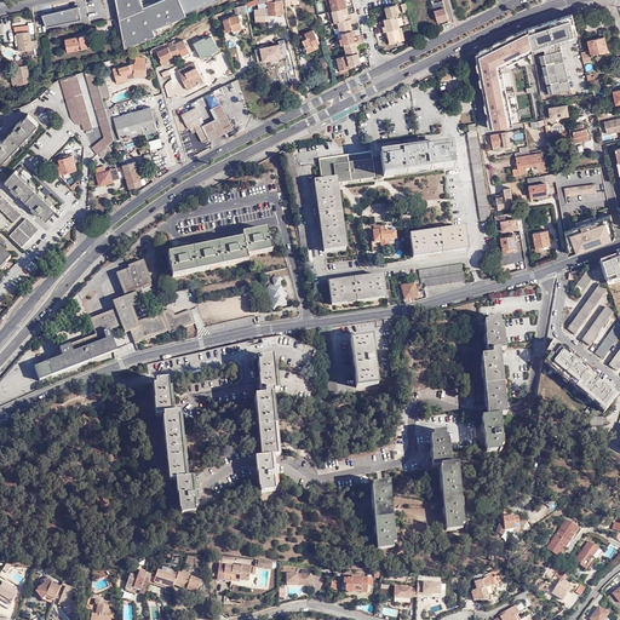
[(181,0),(160,0),(144,7),(141,0),(116,0),(125,49),(156,35),(154,30),(187,16),(185,12),(181,0)]
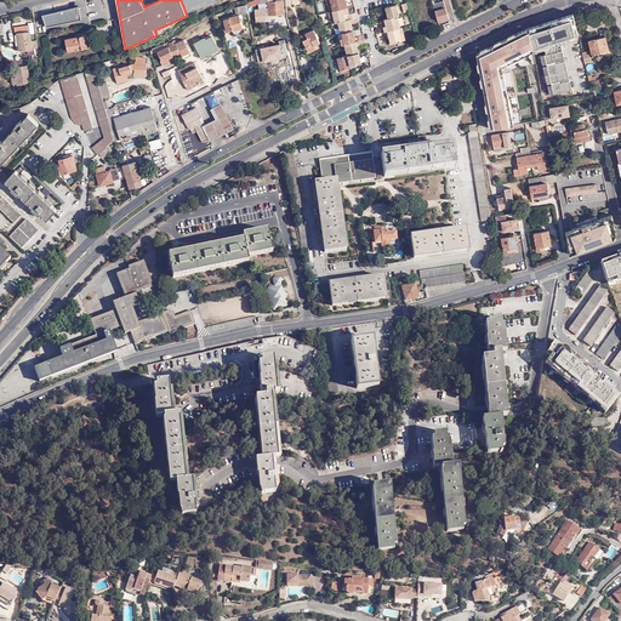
[(181,0),(186,12),(217,0),(181,0)]
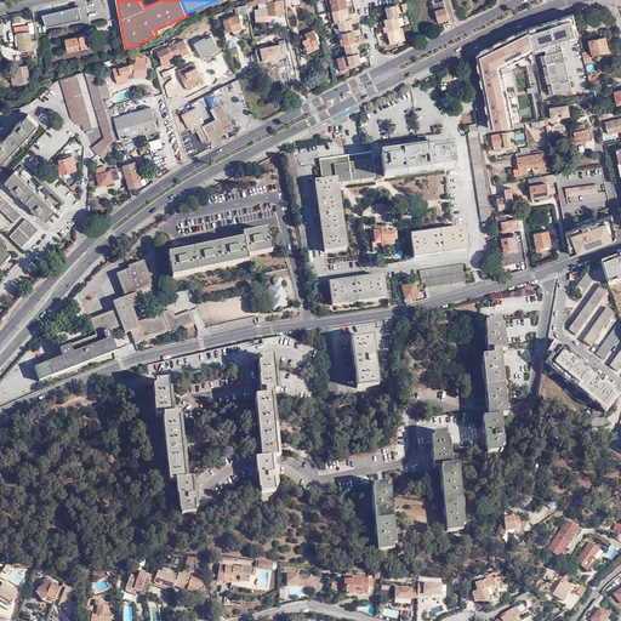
[(252,0),(245,3),(246,4),(246,6),(268,3),(269,15),(284,13),(284,4),(298,3),(297,0),(278,0),(277,0),(277,1),(274,1),(273,0),(252,0)]
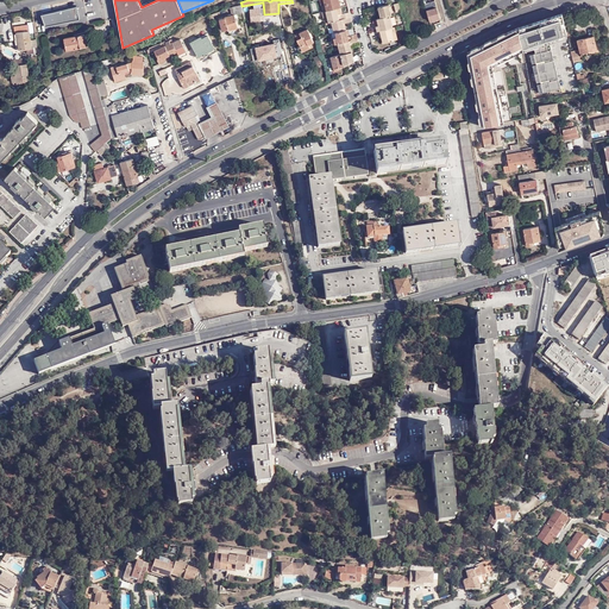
[(337,8),(340,7),(338,0),(324,0),(326,4),(327,10),(337,8)]
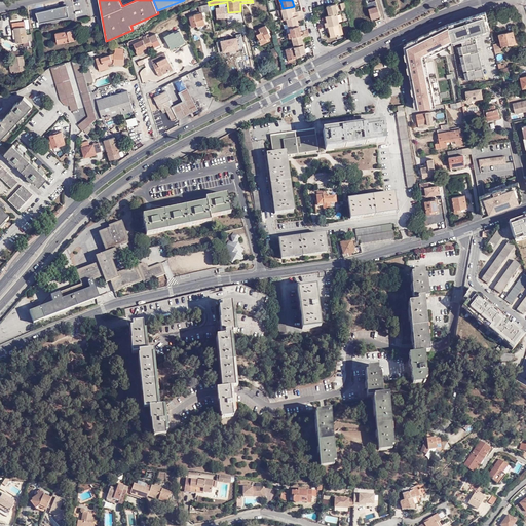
[(366,3),(371,17),(379,14),(376,6),(374,6),(372,1),(366,3)]
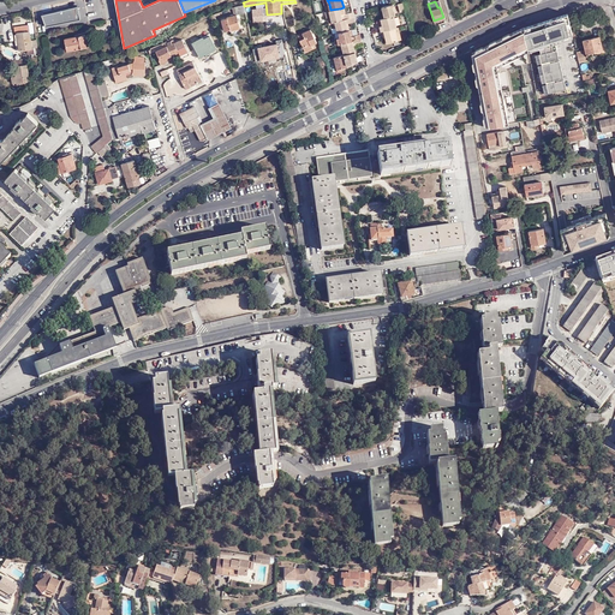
[(78,4),(40,12),(46,27),(82,19),(78,4)]
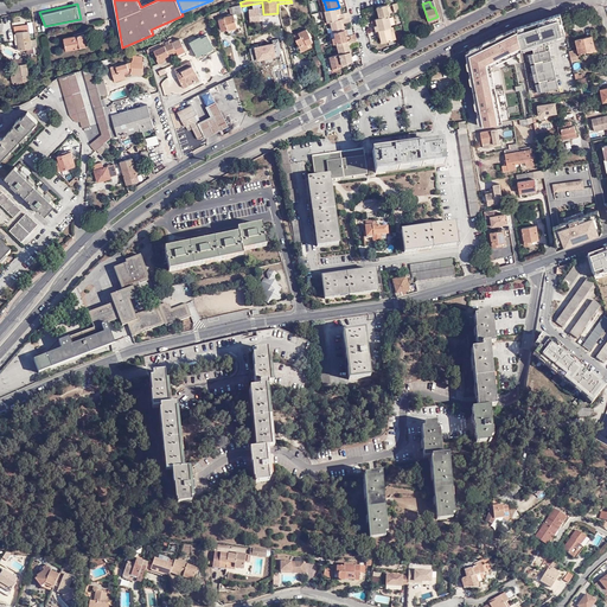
[(231,6),(234,13),(234,14),(242,12),(241,6),(241,4),(231,6)]
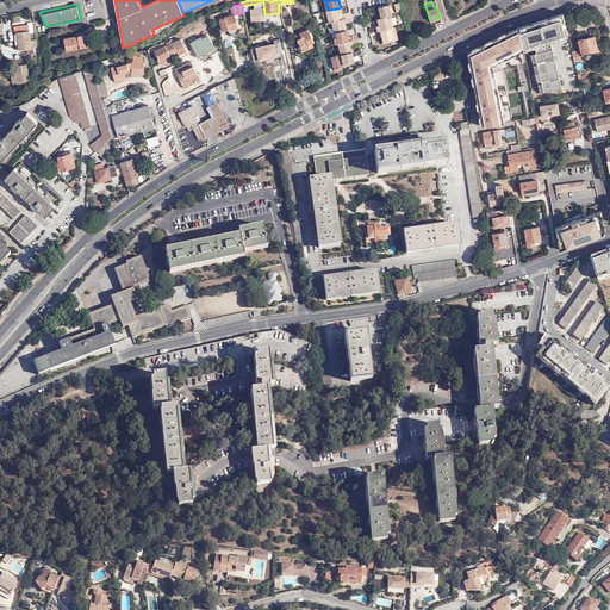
[(390,16),(387,5),(380,6),(377,7),(379,18),(388,17),(390,16)]
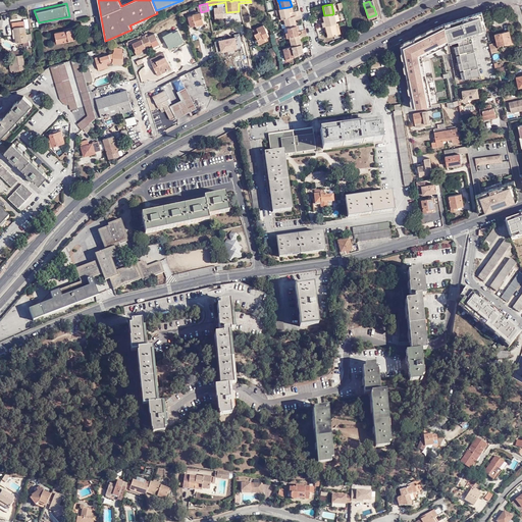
[(213,7),(215,19),(225,17),(223,6),(213,7)]
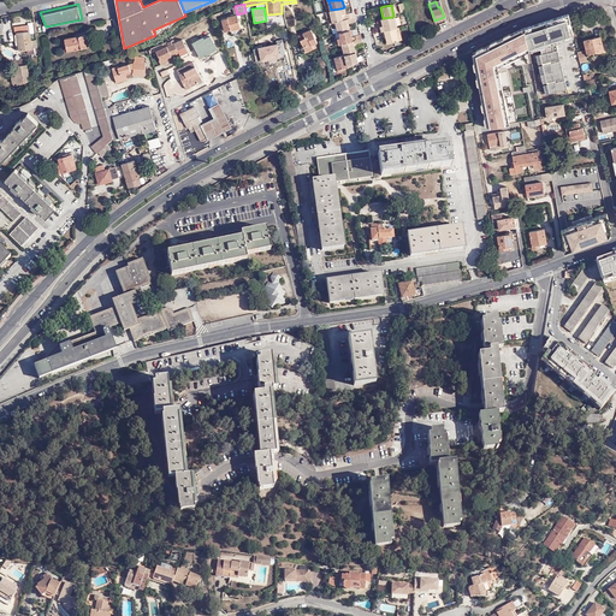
[(342,15),(341,9),(331,10),(330,11),(331,17),(333,22),(335,22),(355,17),(354,12),(347,13),(342,15)]
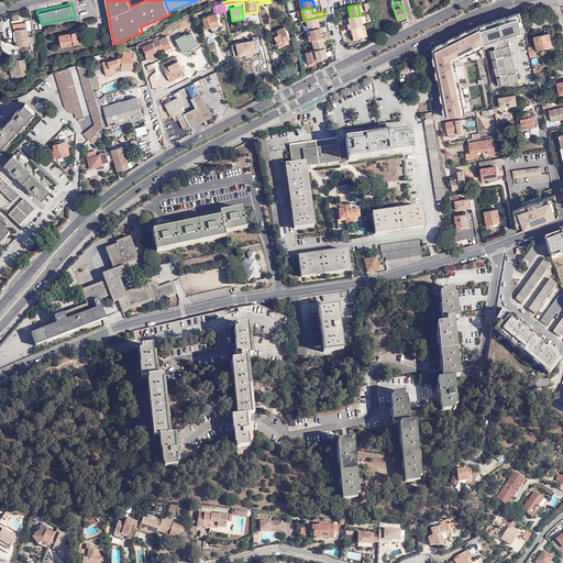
[(500,18),(479,24),(483,44),(525,30),(520,11),(510,14),(510,17),(504,19),(503,17),(500,18)]
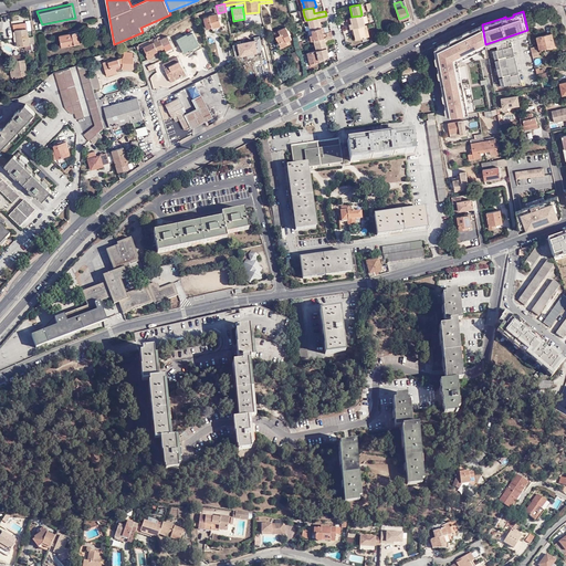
[(218,13),(218,12),(215,13),(213,12),(211,12),(212,14),(209,14),(209,17),(205,18),(207,28),(211,27),(212,28),(221,24),(218,13)]
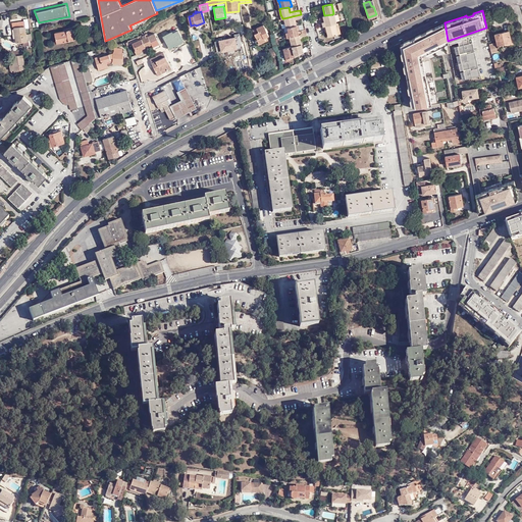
[(283,18),(286,28),(295,25),(294,20),(302,18),(301,14),(283,18)]
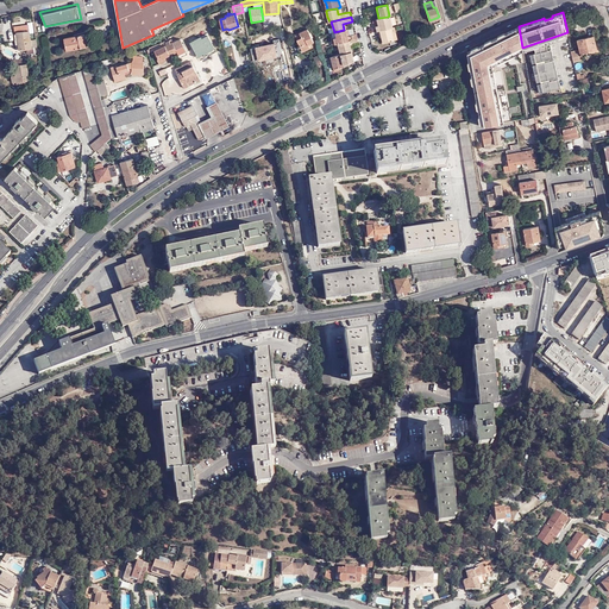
[(390,27),(388,17),(378,18),(376,19),(377,25),(375,25),(377,31),(378,31),(390,27)]
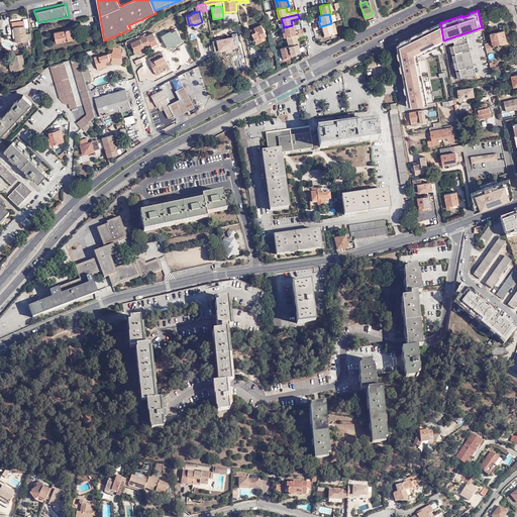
[(397,44),(409,107),(428,103),(418,55),(443,41),(443,40),(440,22),(397,44)]
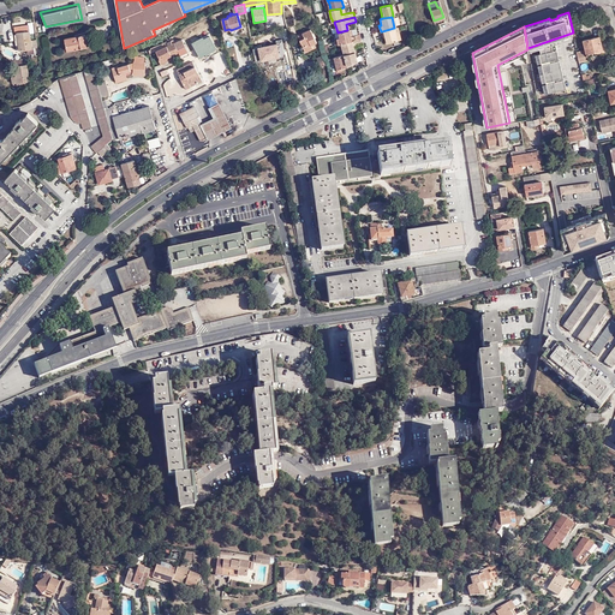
[(384,43),(396,41),(394,28),(382,31),(383,37),(384,43)]
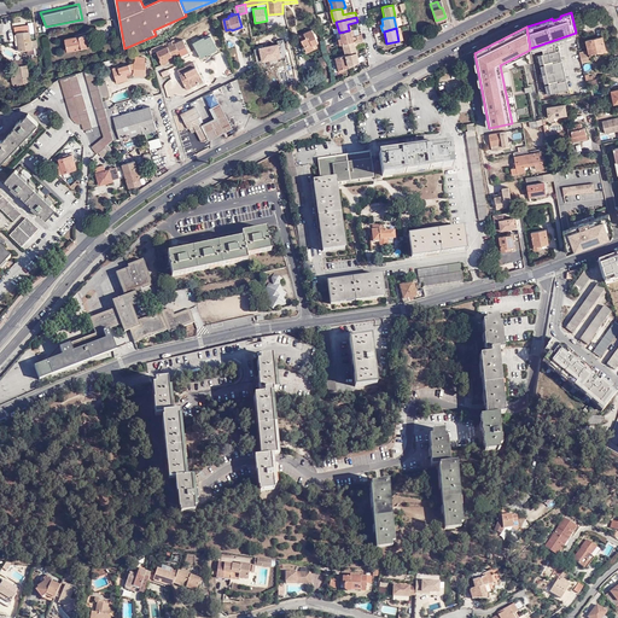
[(298,35),(307,52),(315,48),(314,46),(319,44),(313,29),(298,35)]
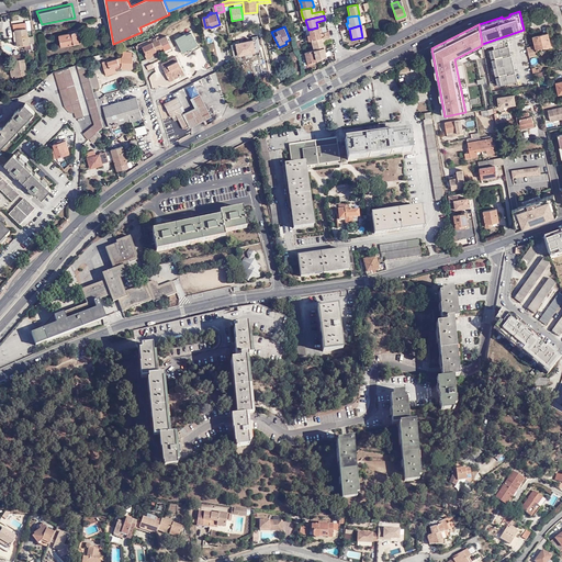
[(311,34),(312,40),(330,35),(329,32),(322,34),(319,27),(317,27),(308,30),(311,34)]
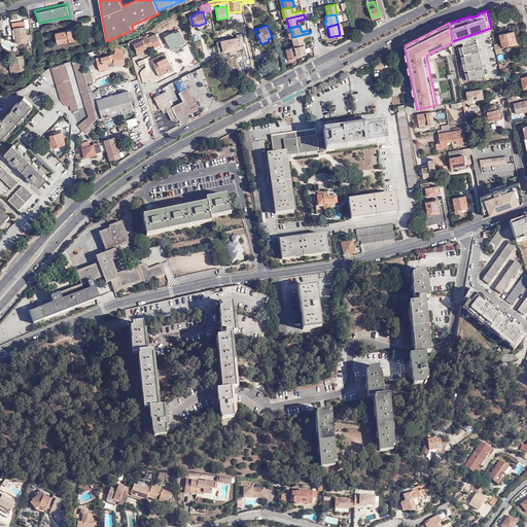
[(28,28),(21,30),(18,30),(21,46),(27,44),(26,43),(31,42),(28,30),(28,28)]
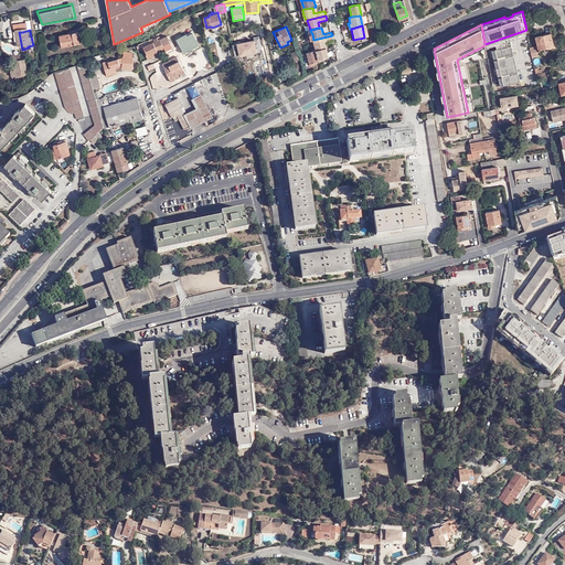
[(64,48),(83,43),(81,30),(75,31),(75,34),(72,35),(72,34),(62,35),(64,48)]
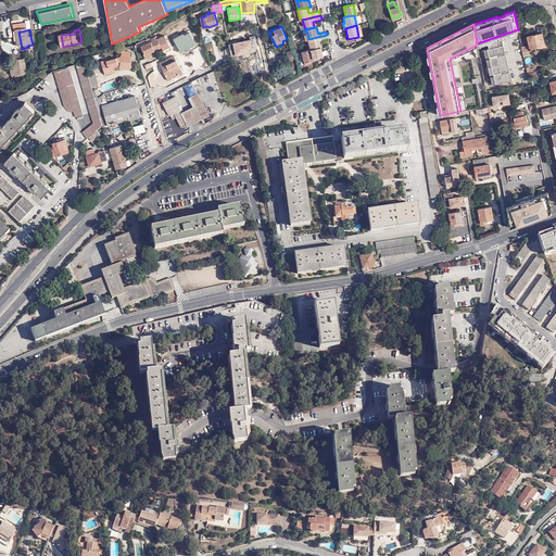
[(518,29),(477,43),(477,45),(478,46),(489,42),(500,38),(519,33),(518,29)]
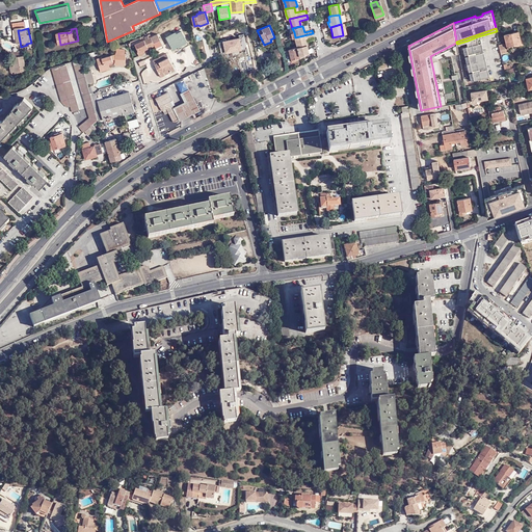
[(171,48),(186,40),(181,30),(171,34),(170,33),(165,36),(171,48)]
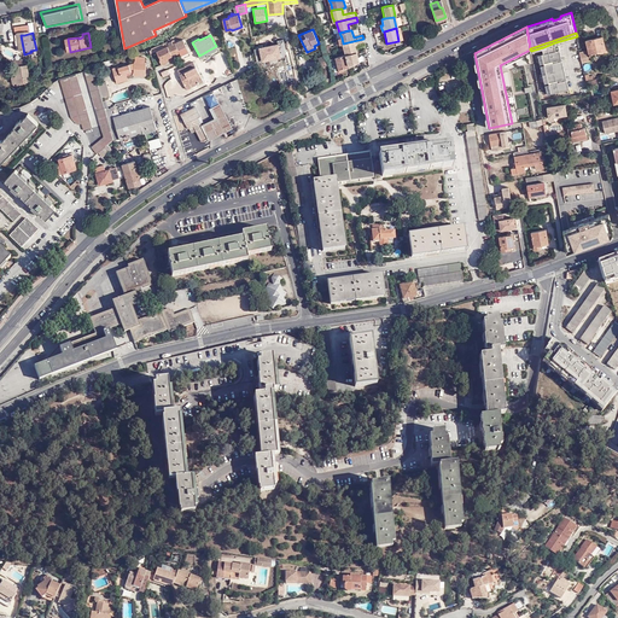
[(606,48),(604,35),(587,39),(589,48),(581,51),(583,62),(592,60),(590,53),(606,48)]
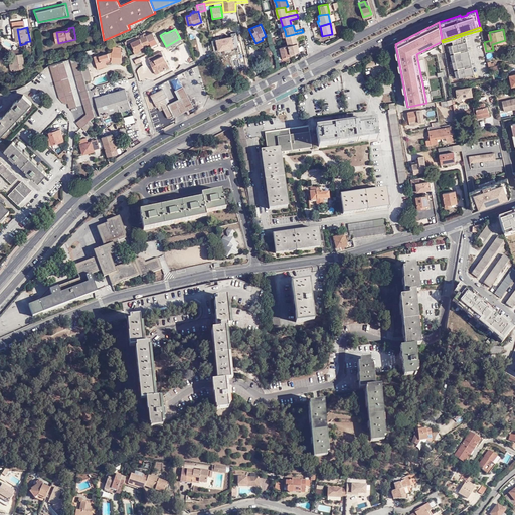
[(154,38),(151,32),(146,34),(149,40),(154,38)]
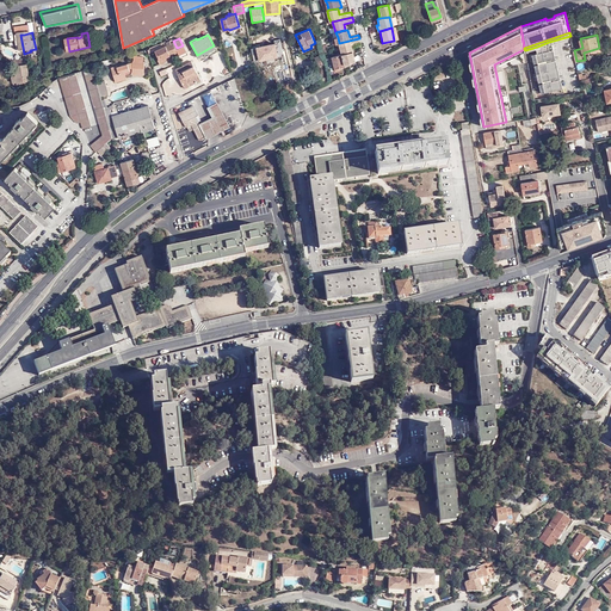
[(339,43),(341,54),(353,51),(351,43),(359,41),(359,38),(339,43)]
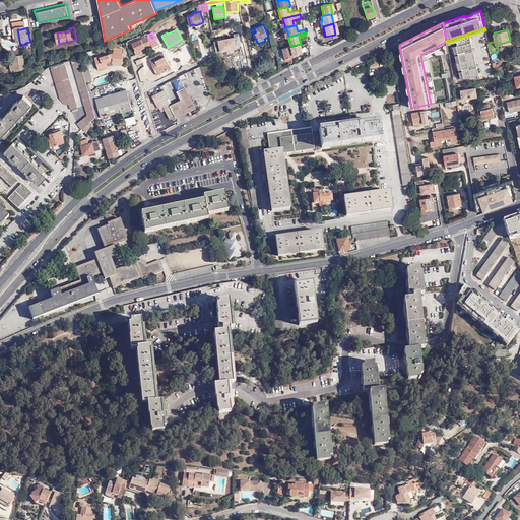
[(150,41),(147,35),(146,36),(145,34),(140,36),(141,39),(144,46),(150,43),(151,43),(150,41)]
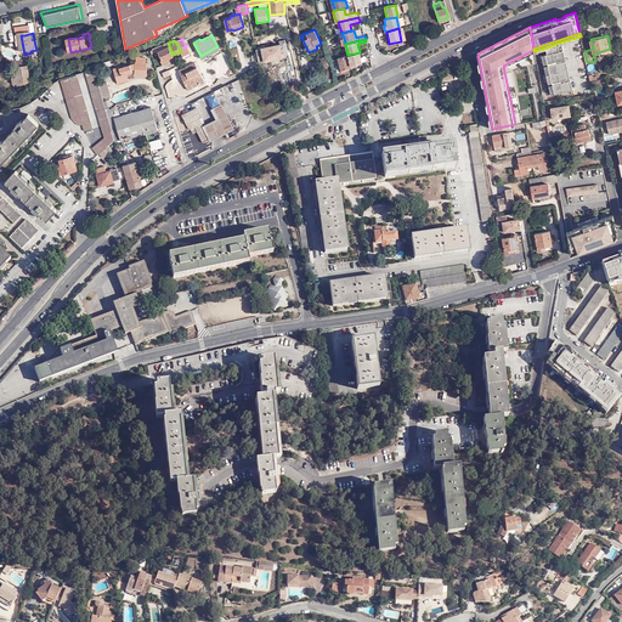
[(288,55),(286,40),(280,41),(280,45),(255,50),(258,61),(264,60),(264,61),(282,57),(282,56),(288,55)]
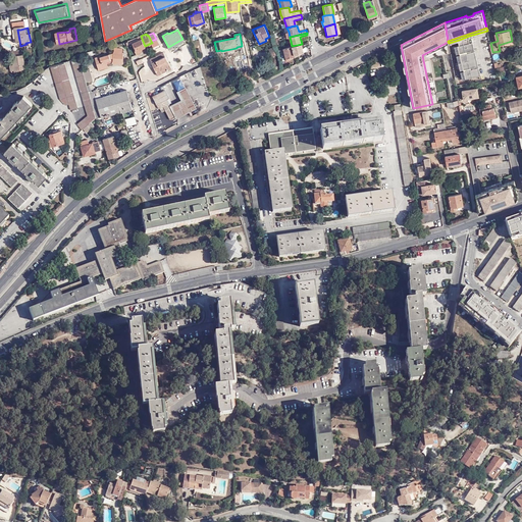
[(142,39),(141,36),(127,42),(128,43),(126,43),(127,46),(133,44),(133,43),(142,39)]
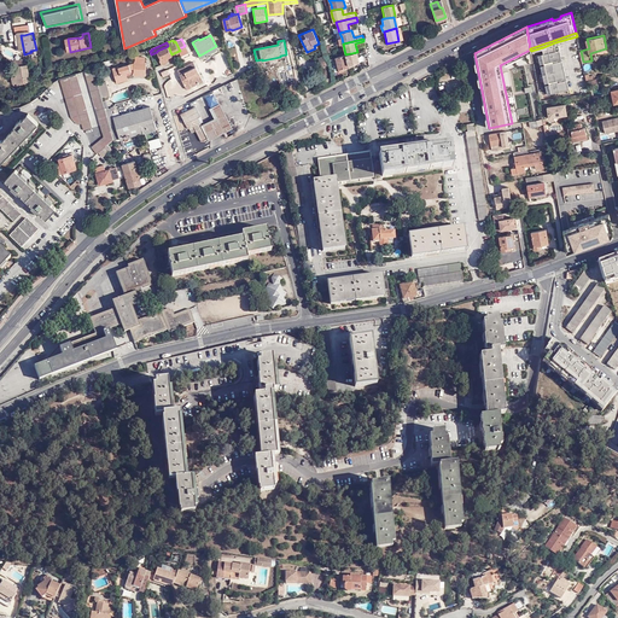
[(541,63),(559,58),(558,51),(555,42),(543,47),(544,53),(538,54),(541,63)]
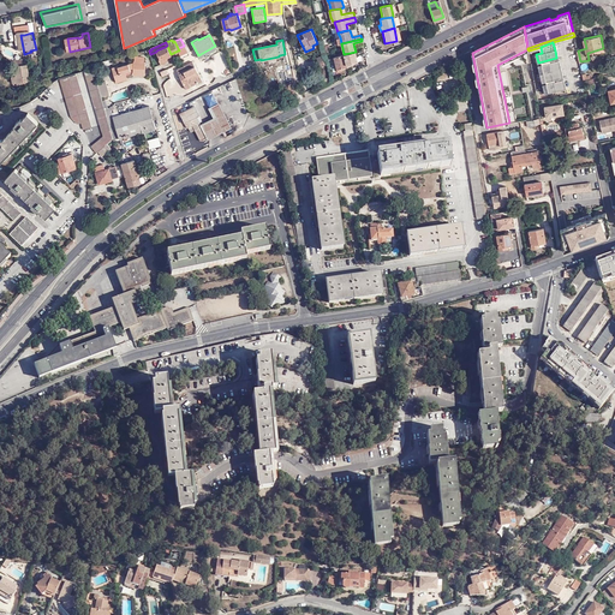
[(171,54),(167,46),(156,51),(156,52),(160,59),(171,54)]
